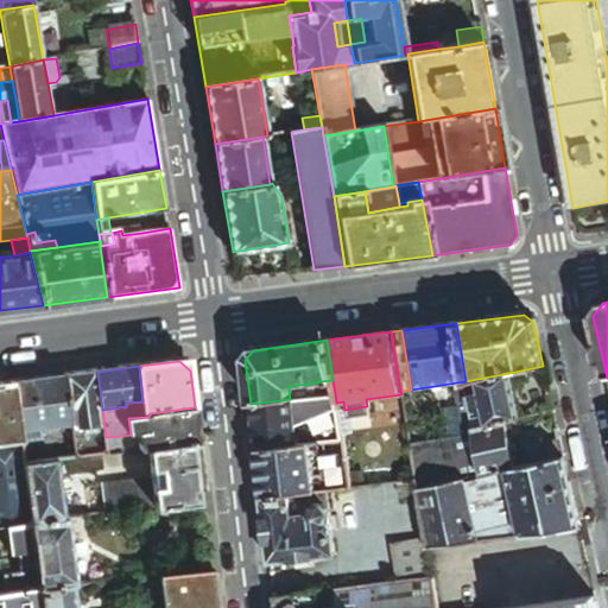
[(102,410),(97,372),(68,375),(73,415),(75,430),(105,426),(102,410)]
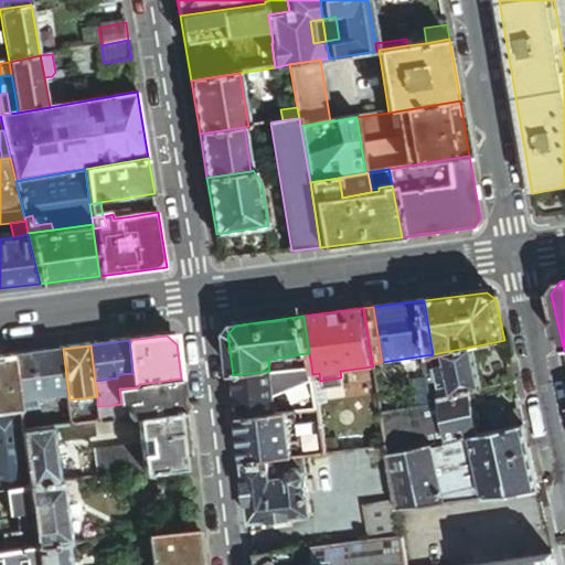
[(473,347),(444,352),(446,360),(447,366),(435,368),(436,373),(437,381),(449,379),(452,396),(469,393),(482,390),(473,347)]
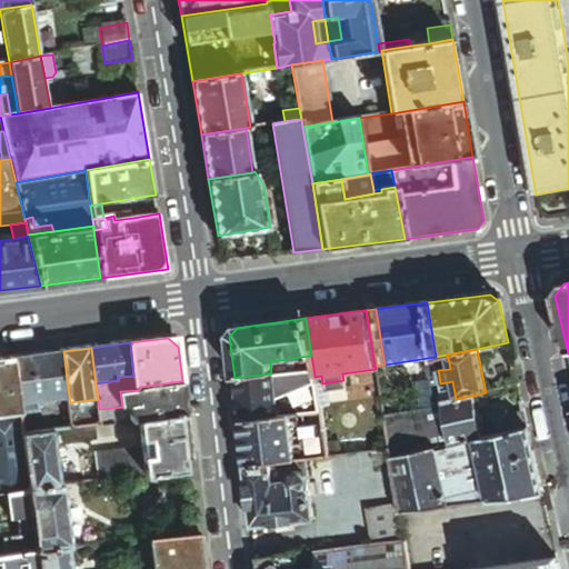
[(68,388),(63,351),(15,358),(19,395),(68,388)]
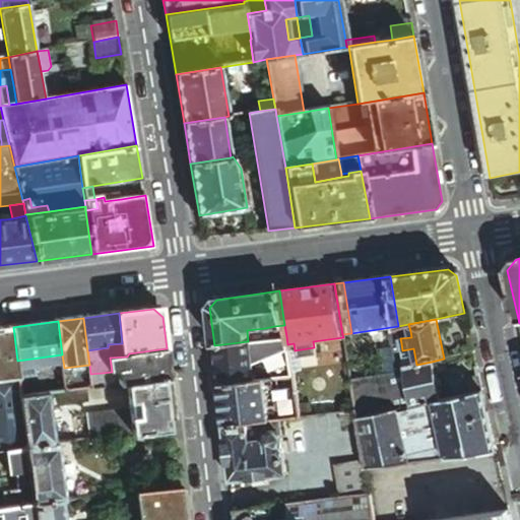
[(408,324),(398,326),(400,333),(410,331),(408,324)]
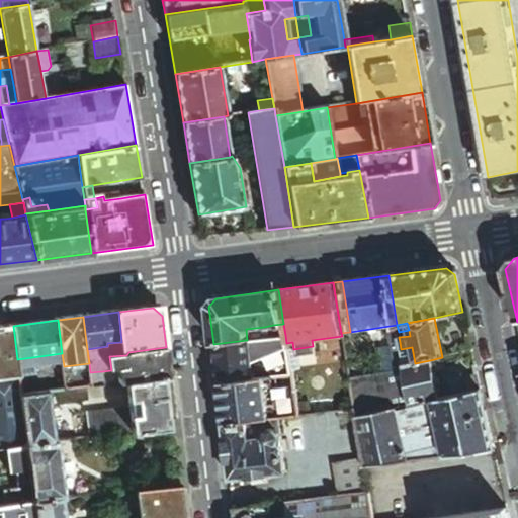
[(285,335),(283,324),(273,325),(275,337),(285,335)]
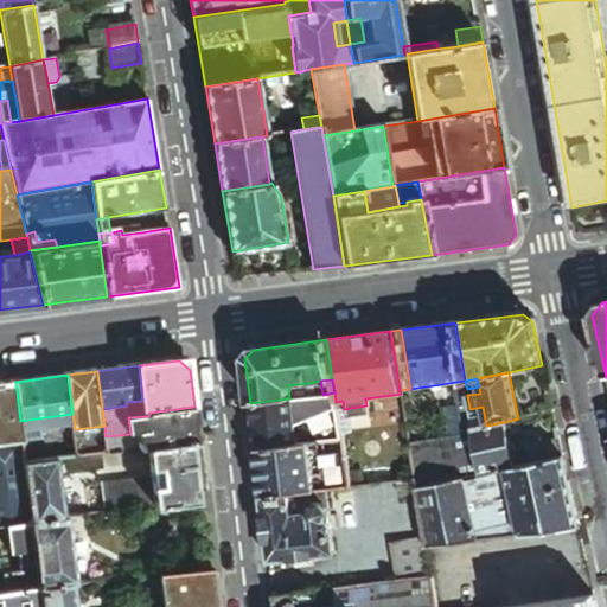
[(320,381),(310,383),(311,396),(323,395),(320,381)]
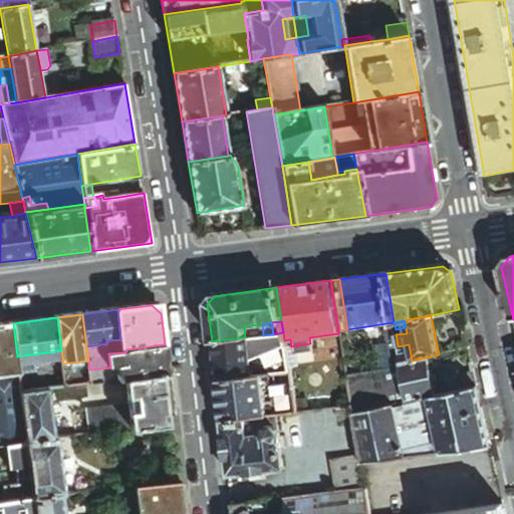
[(394,322),(387,323),(390,340),(397,339),(396,334),(396,329),(394,322)]
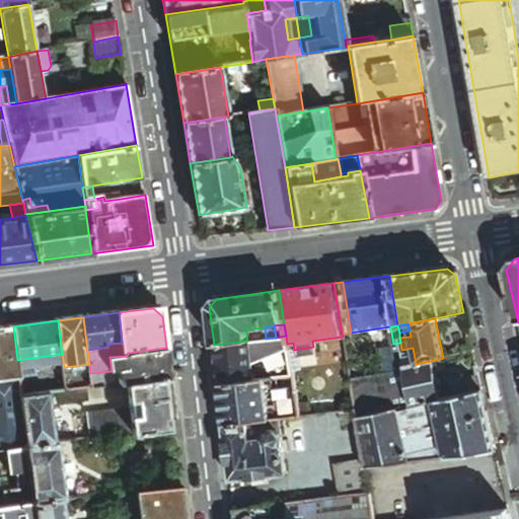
[(17,360),(13,326),(0,327),(0,451),(9,450),(29,447),(22,396),(20,383),(17,360)]
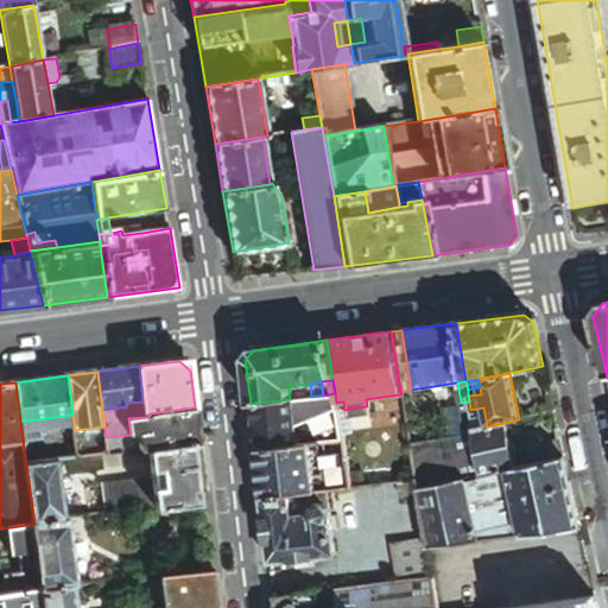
[(290,399),(251,404),(257,451),(309,445),(343,442),(336,403),(335,393),(323,396),(311,397),(290,399)]
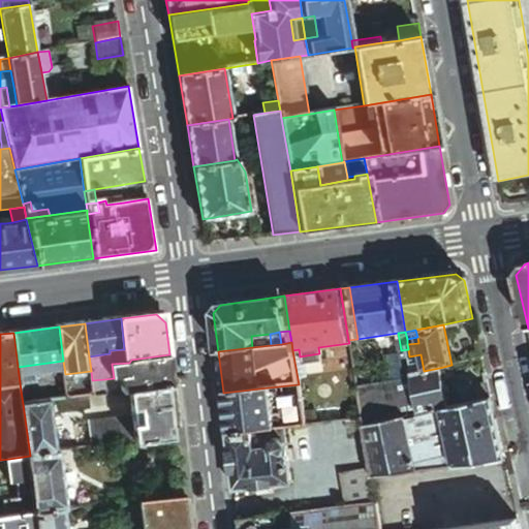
[(173,384),(169,354),(131,360),(129,363),(112,364),(114,378),(120,377),(120,379),(126,378),(127,377),(128,376),(128,375),(129,374),(130,374),(131,374),(133,389),(133,390),(173,384)]
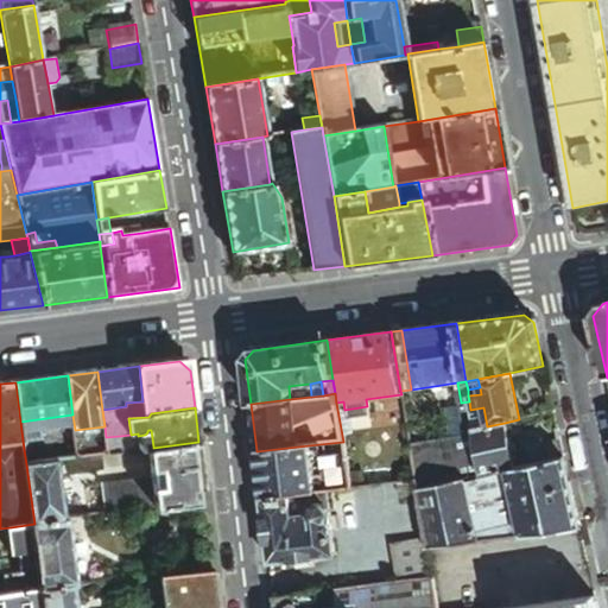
[(483,407),(470,410),(474,430),(487,426),(483,407)]
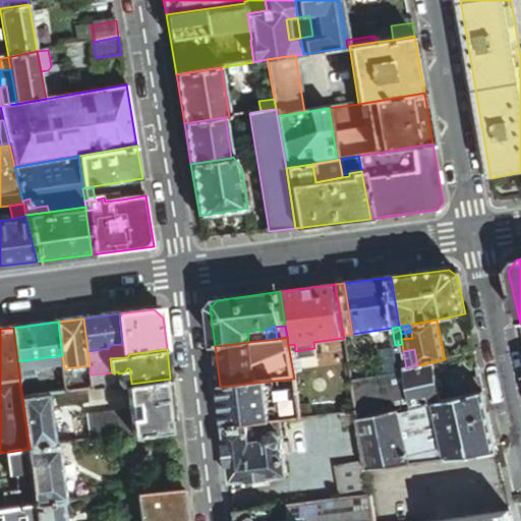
[(439,402),(432,362),(417,365),(406,368),(413,407),(433,403),(439,402)]
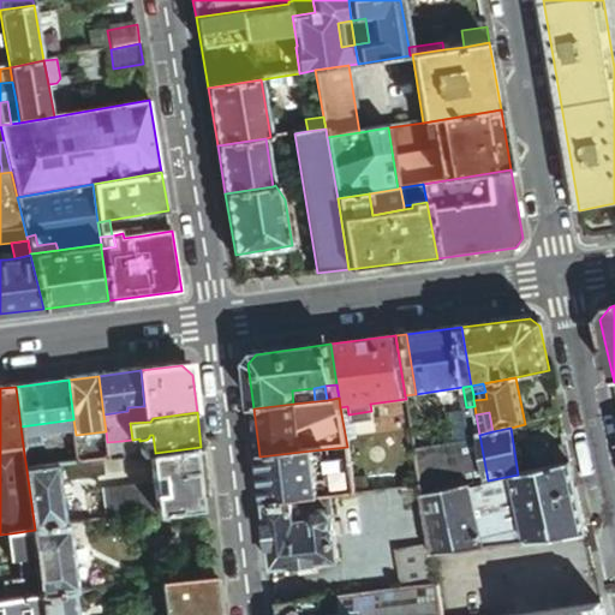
[(109,459),(107,442),(106,431),(76,435),(78,447),(79,463),(106,459),(109,459)]
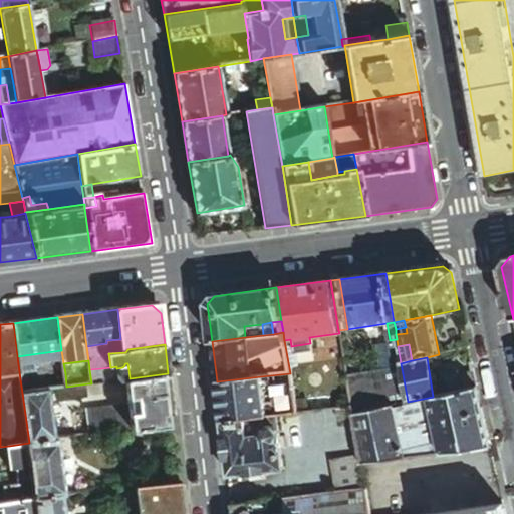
[(122,367),(116,368),(118,378),(130,377),(127,363),(126,363),(125,363),(124,364),(124,365),(123,366),(122,367)]
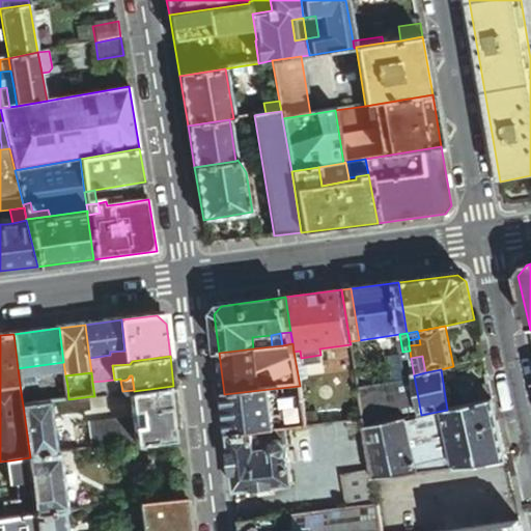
[(107,394),(105,381),(92,382),(94,396),(107,394)]
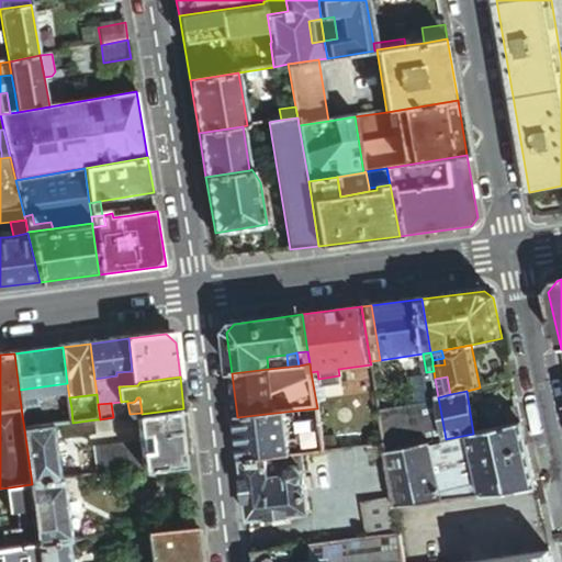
[(520,424),(517,406),(483,414),(486,431),(520,424)]
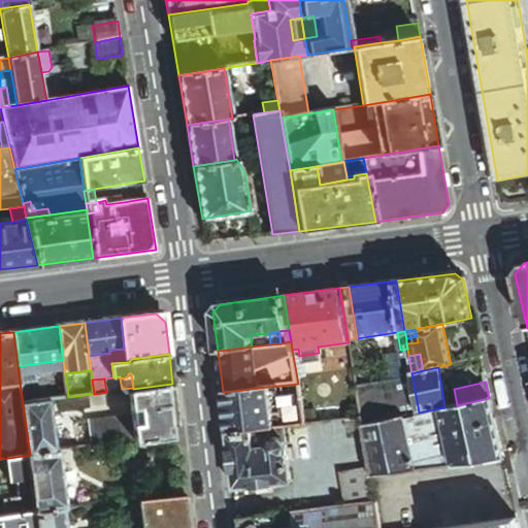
[(63,398),(68,397),(67,384),(21,390),(23,403),(52,399),(63,398)]
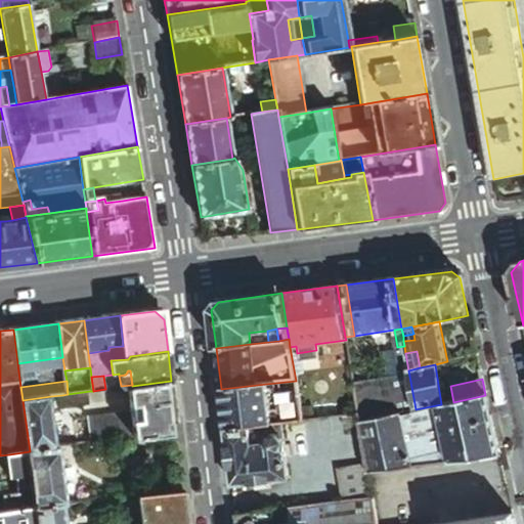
[(177,432),(171,381),(132,386),(128,386),(132,412),(135,437),(177,432)]
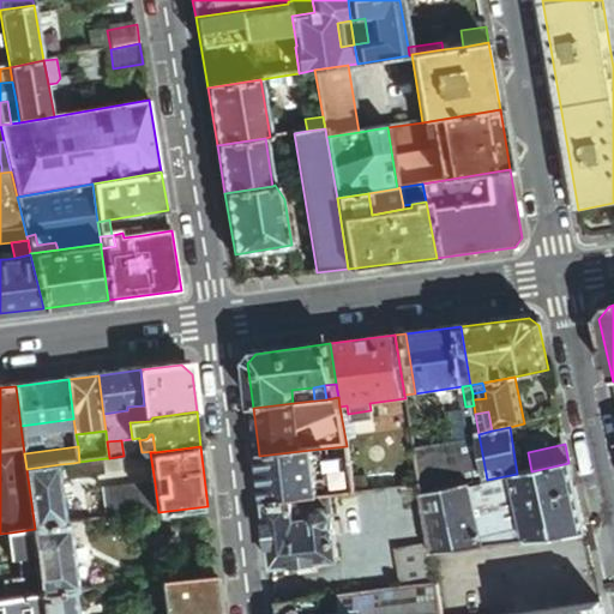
[(312,450),(259,456),(264,503),(294,500),(318,498),(312,450)]
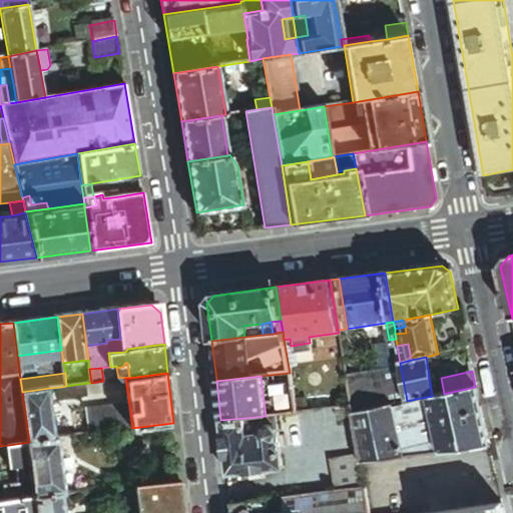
[(90,396),(88,383),(66,386),(61,387),(62,401),(90,396)]
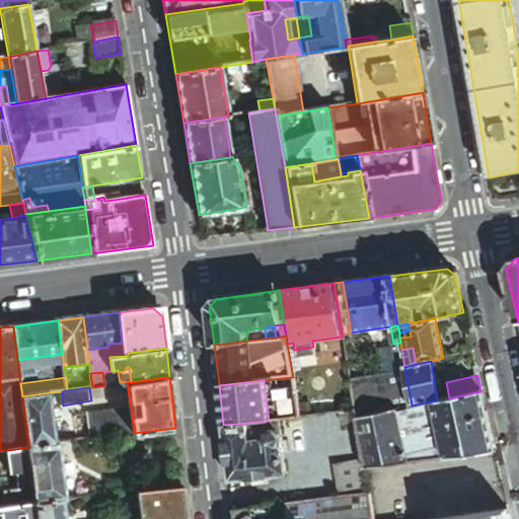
[(437,400),(432,401),(442,447),(445,456),(494,450),(480,391),(449,398),(437,400)]
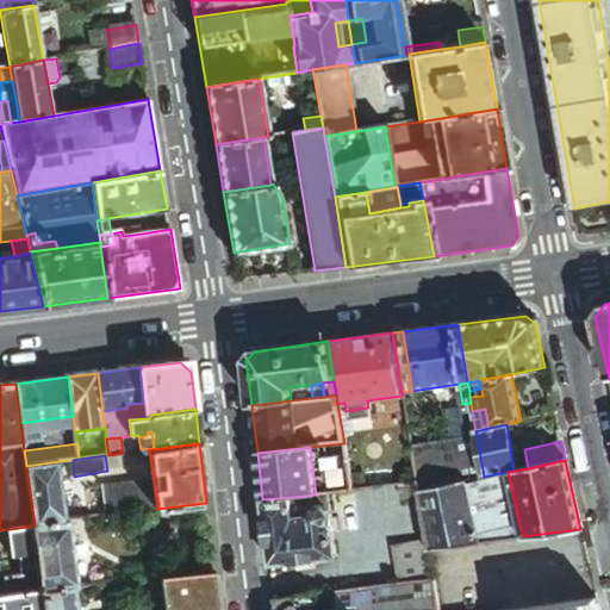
[(68,521),(60,461),(26,466),(35,526),(68,521)]
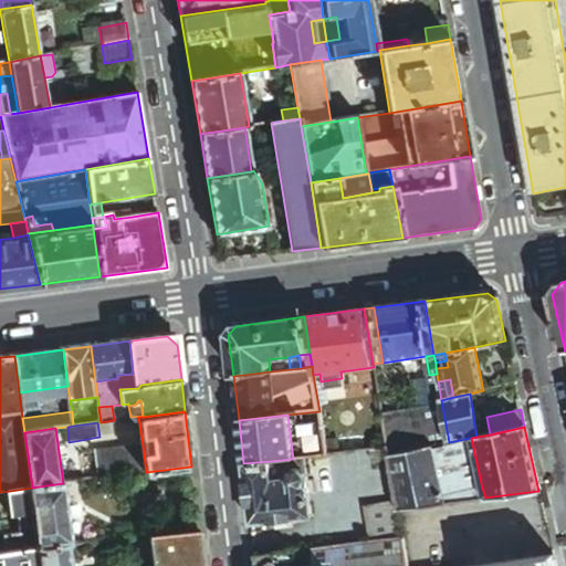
[(471,438),(449,442),(431,446),(440,493),(482,488),(471,438)]
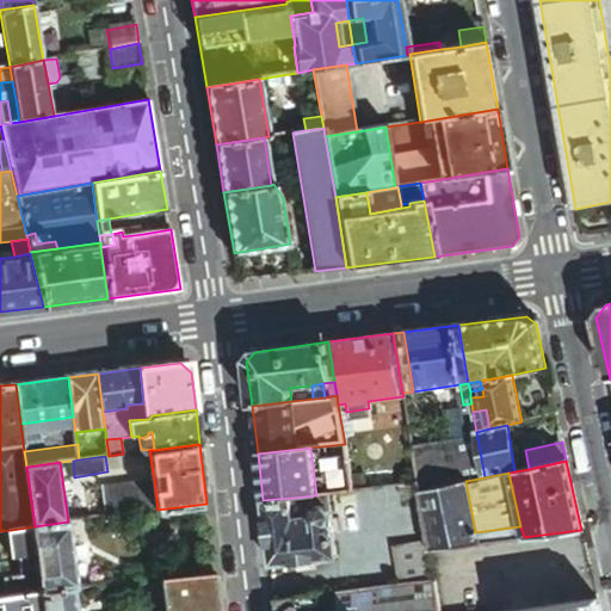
[(158,510),(154,481),(88,489),(91,518),(158,510)]
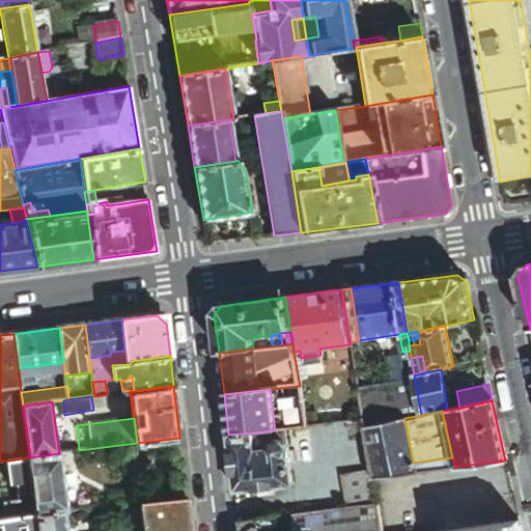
[(413,463),(404,418),(364,427),(370,460),(373,478),(414,472),(413,463)]
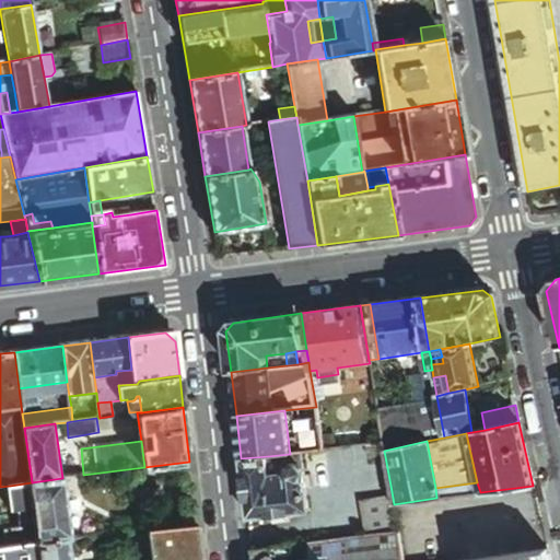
[(302,455),(268,457),(270,478),(287,476),(286,473),(287,468),(289,466),(292,464),(294,463),(298,464),(301,465),(303,467),(302,455)]
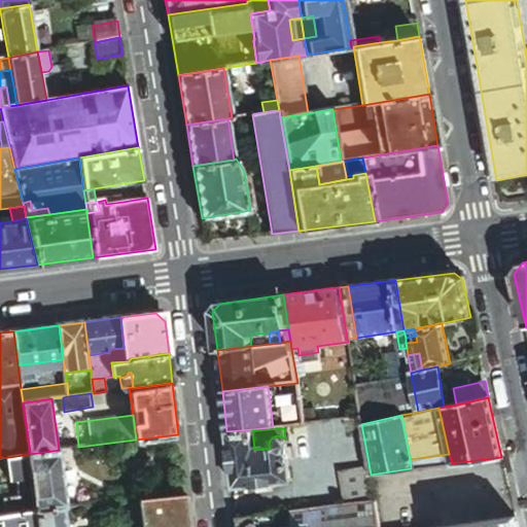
[(252,429),(226,431),(234,489),(289,482),(285,441),(285,440),(283,437),(280,436),(277,435),(275,436),(272,438),(270,441),(269,445),(270,448),(254,450),(252,430),(252,429)]
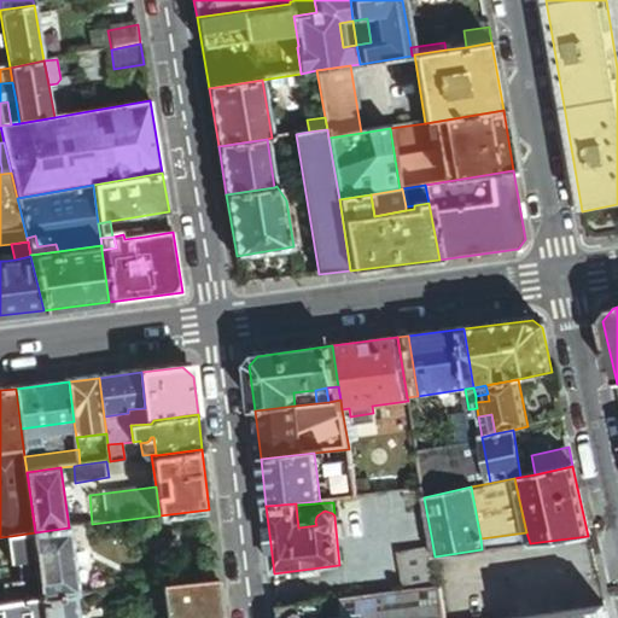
[(71,528),(69,528),(35,532),(44,599),(77,594),(79,594),(81,594),(71,528)]
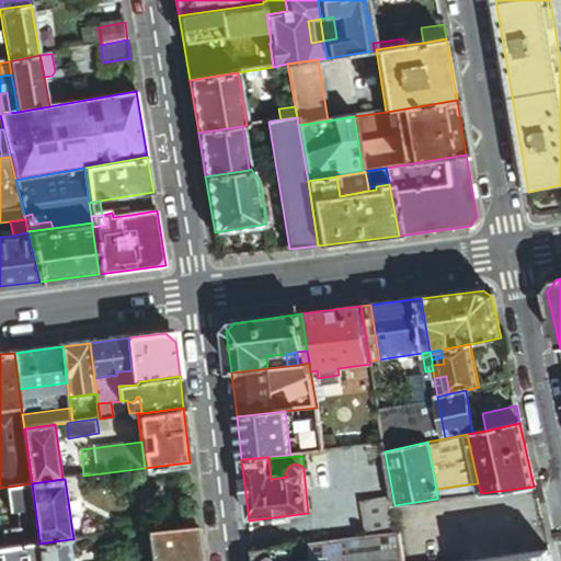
[(39,544),(32,483),(10,487),(13,511),(27,508),(30,521),(22,522),(22,527),(7,529),(10,548),(39,544)]
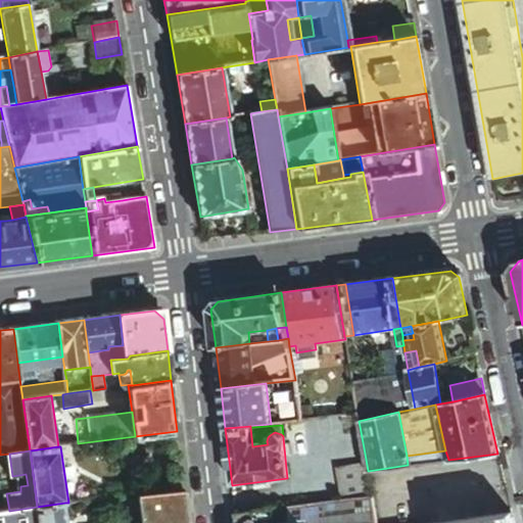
[(445,450),(407,456),(408,465),(448,460),(445,450)]
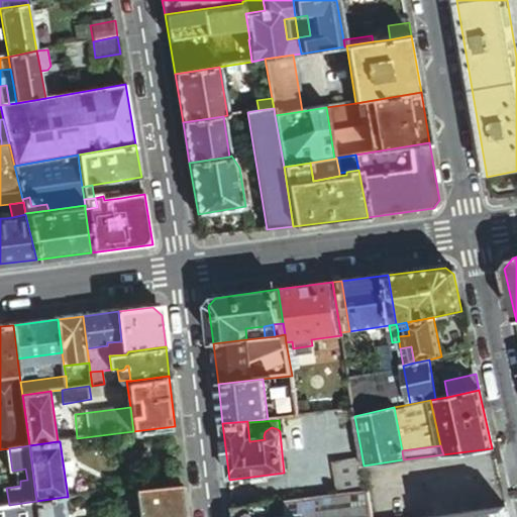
[(364,466),(360,448),(331,452),(338,495),(368,491),(364,466)]
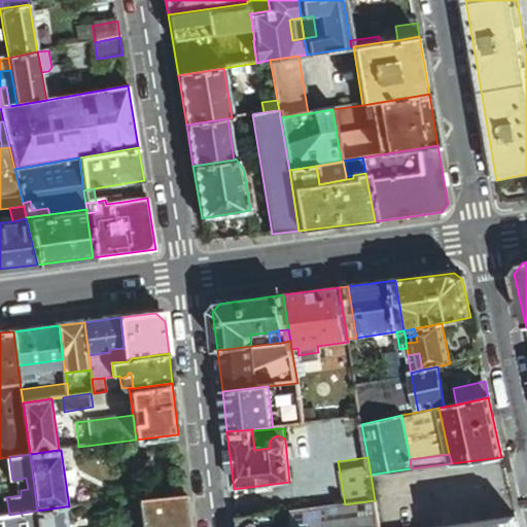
[(188,526),(185,494),(173,496),(139,499),(142,526),(188,526)]
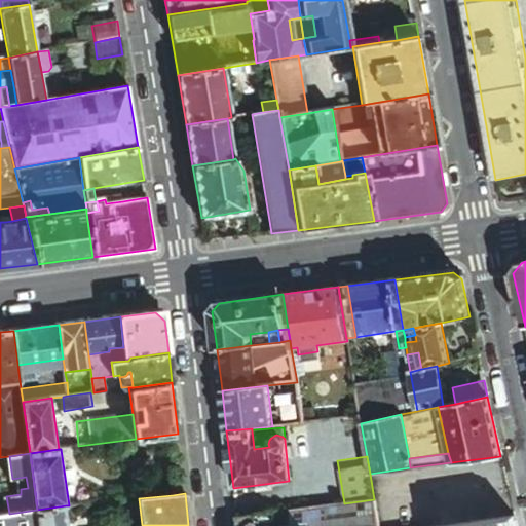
[(378,525),(374,499),(344,503),(291,511),(291,512),(293,525),(378,525)]
